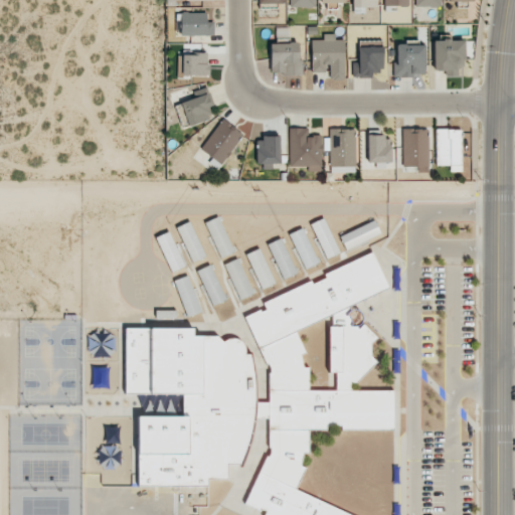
[(315,0),(289,0),(290,8),(315,7),(315,0)]
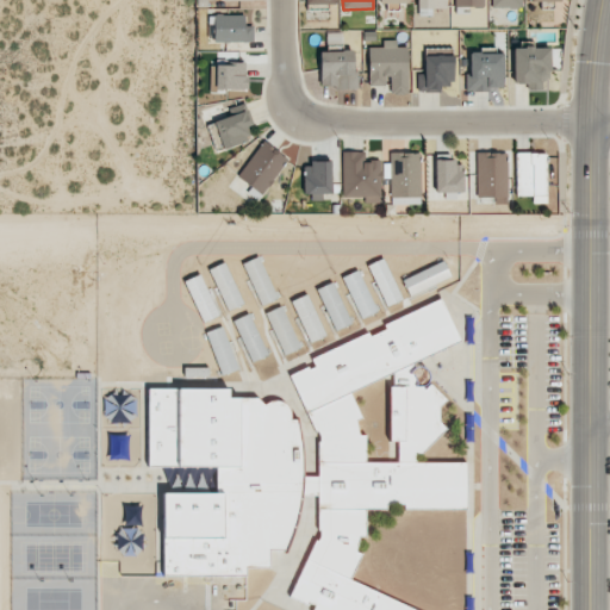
[(416,0),(417,10),(447,10),(447,0),(416,0)]
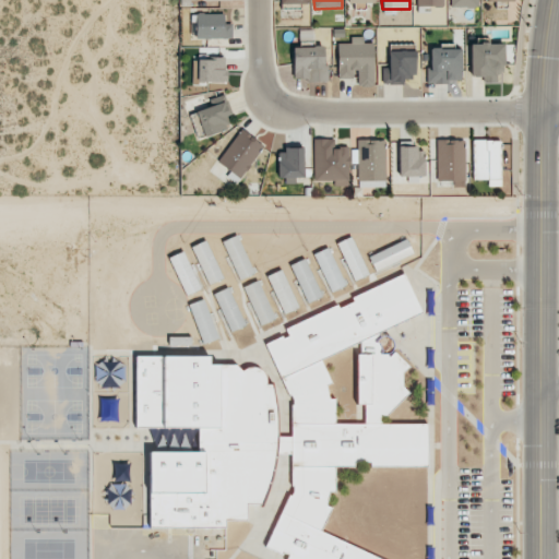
[(443,7),(443,0),(416,0),(417,13),(430,12),(429,8),(443,7)]
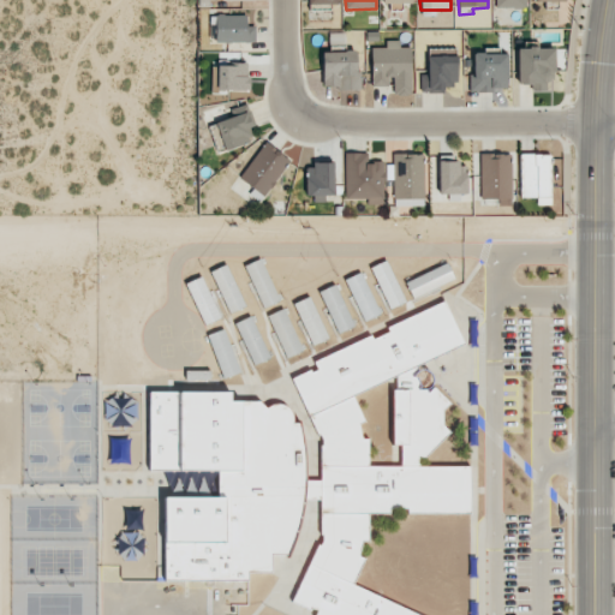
[(255,42),(255,27),(246,27),(246,15),(215,16),(215,42),(255,42)]
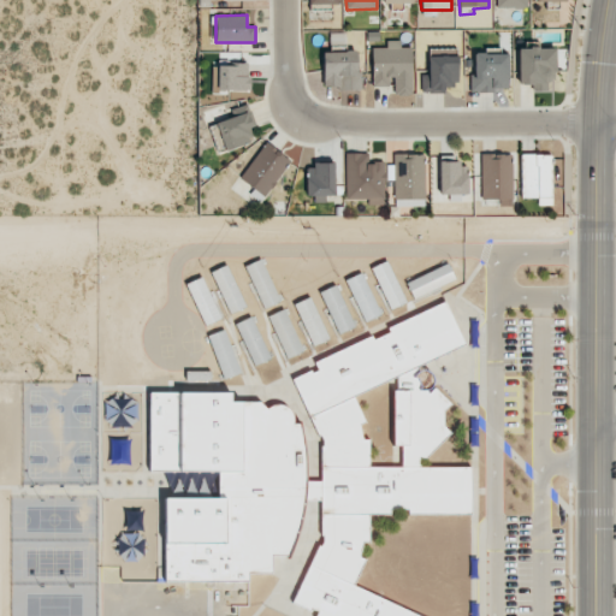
[(372,47),(372,87),(392,87),(391,95),(412,95),(413,47),(400,47),(401,41),(385,40),(385,48),(372,47)]
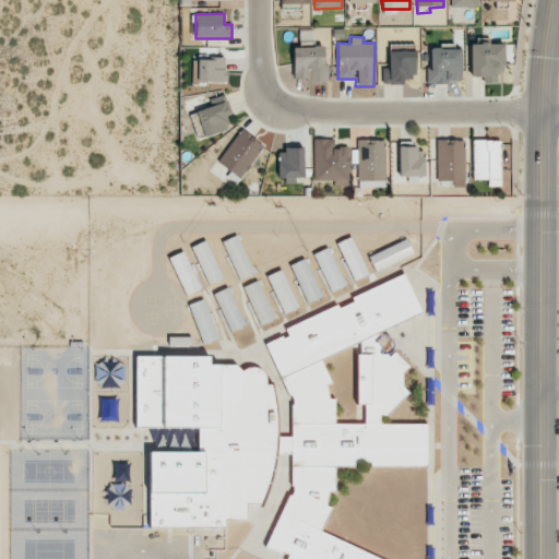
[(470,44),(471,76),(485,76),(485,83),(503,83),(502,43),(470,44)]
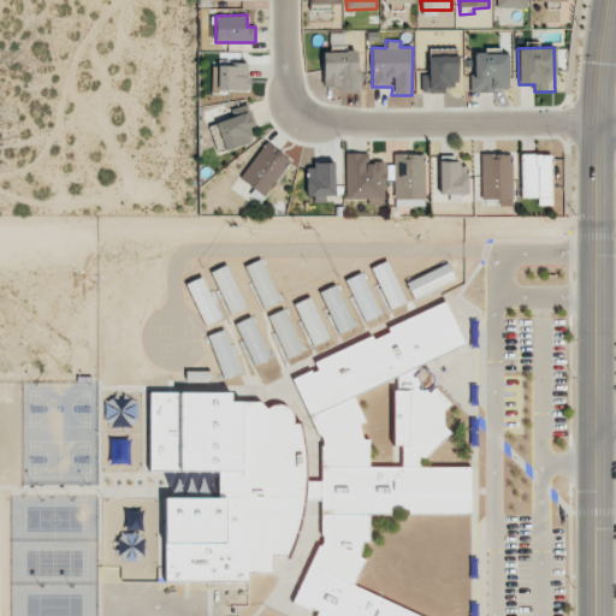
[(323,52),(324,88),(361,88),(361,72),(357,72),(356,51),(323,52)]
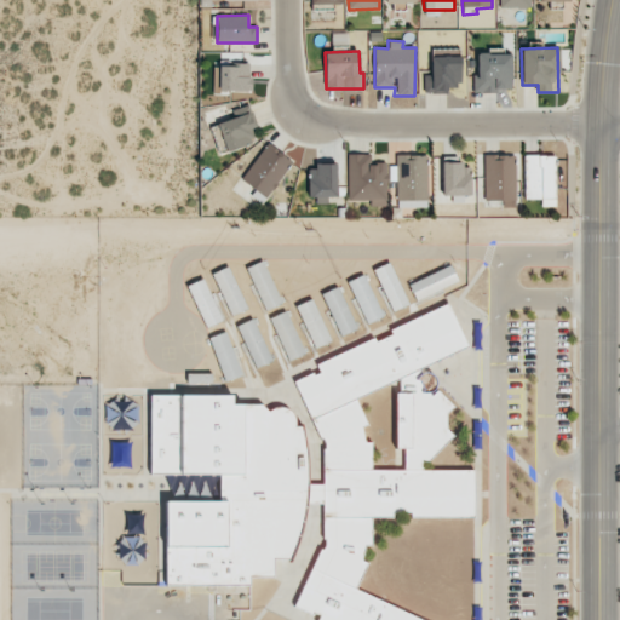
[(512,55),(501,55),(501,51),(477,51),(477,76),(474,76),(472,91),(511,92),(512,55)]
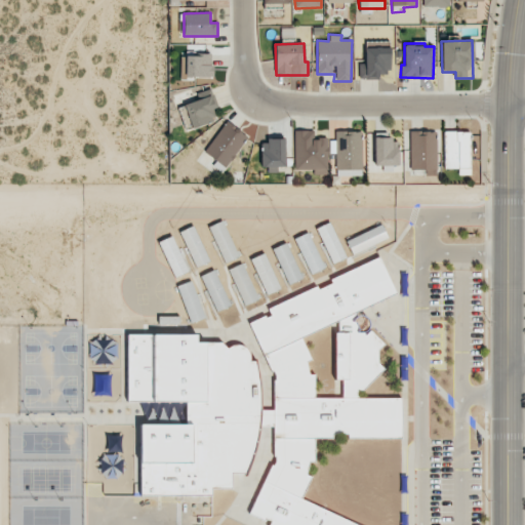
[(390,48),(363,47),(362,79),(379,79),(379,74),(390,75),(390,48)]
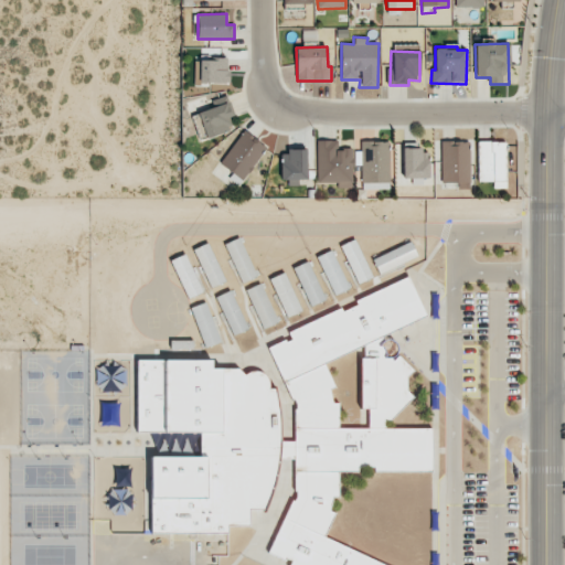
[(227,84),(227,60),(195,60),(195,83),(227,84)]
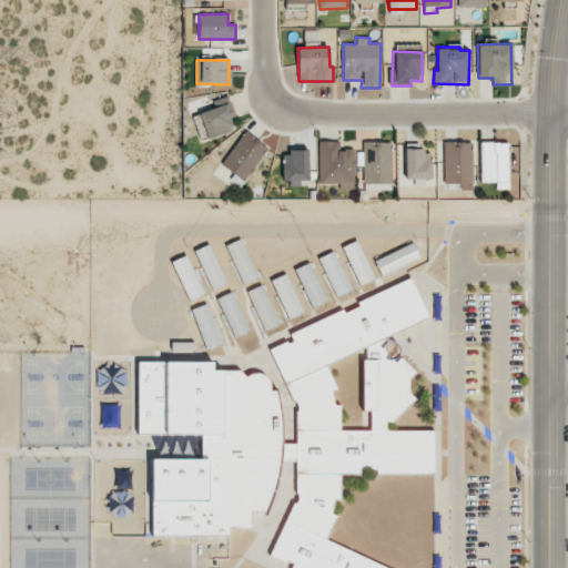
[(236,131),(230,104),(199,112),(205,139),(236,131)]
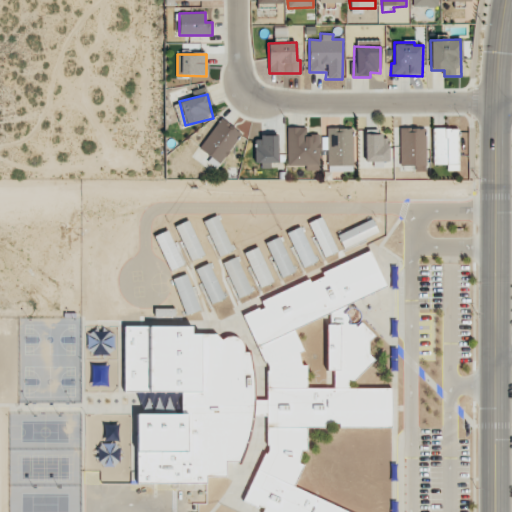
[(199,148),(220,163),(242,134),(221,118),(199,148)]
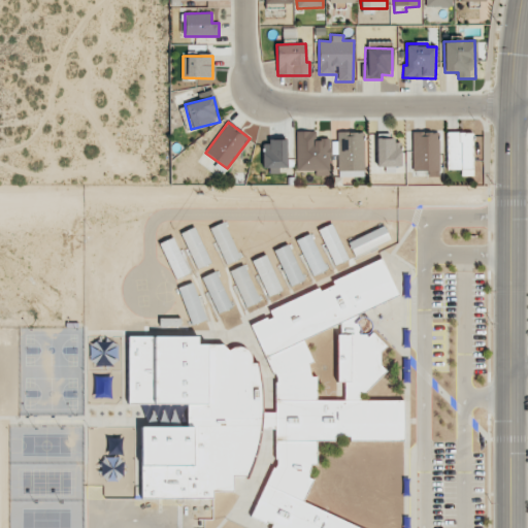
[(296,171),(316,171),(316,175),(329,175),(329,139),(314,139),(314,131),(296,131),(296,171)]
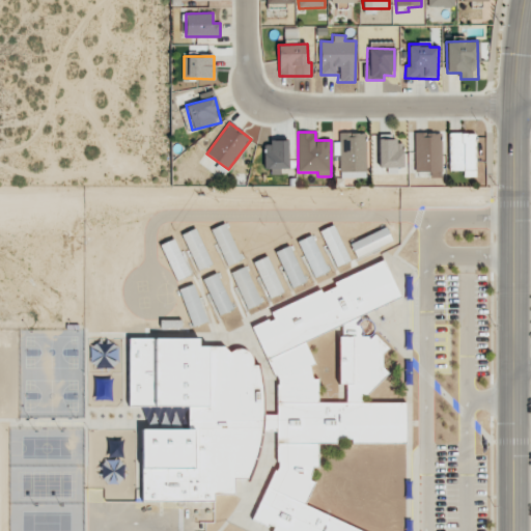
[(366,133),(340,133),(339,177),(365,177),(366,133)]
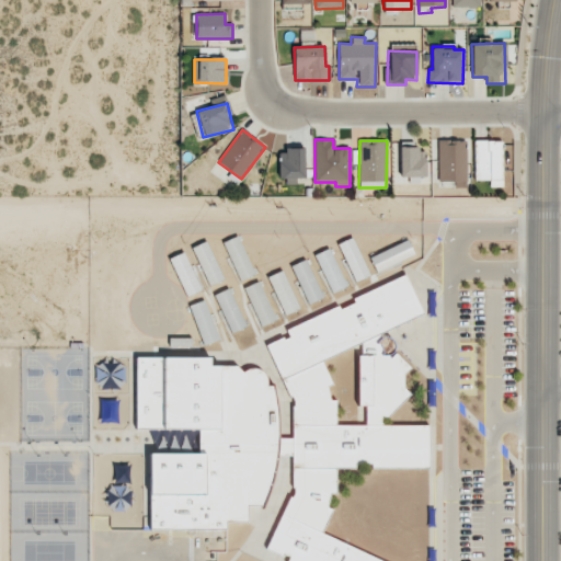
[(466,182),(466,140),(438,140),(438,181),(466,182)]
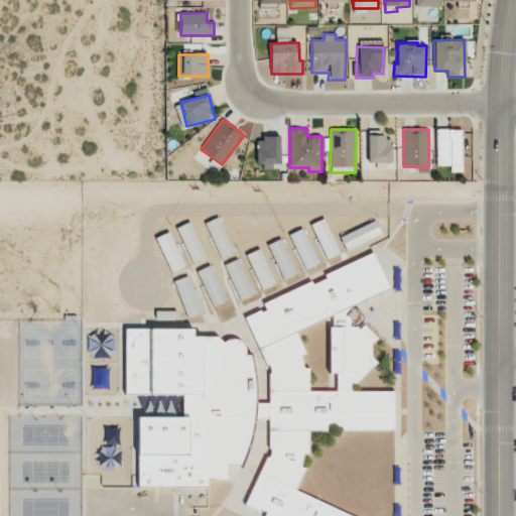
[(463,172),(462,129),(435,129),(436,166),(450,165),(450,172),(463,172)]
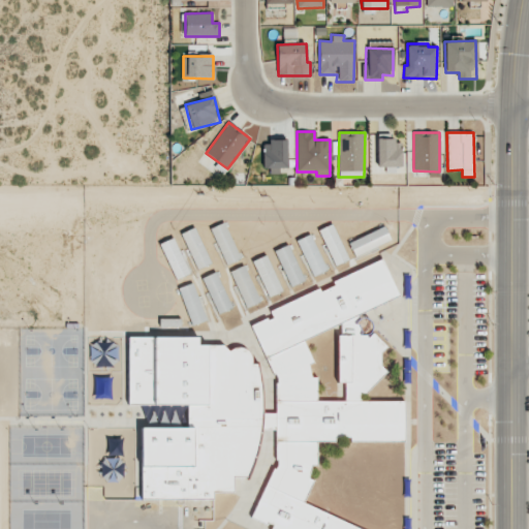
[(377,167),(402,166),(401,137),(377,138),(377,167)]
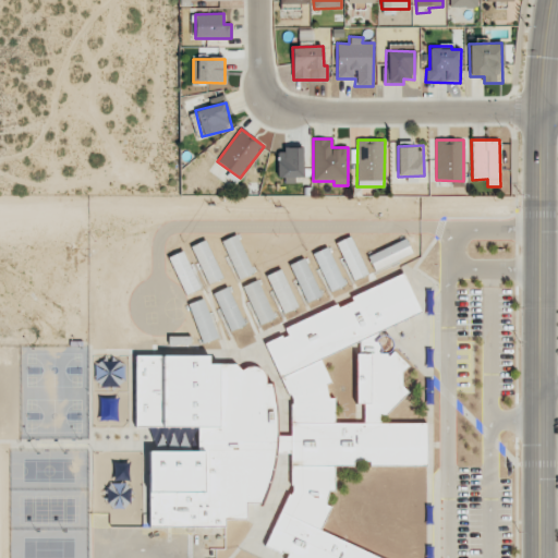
[(302,181),(303,149),(278,148),(277,180),(302,181)]
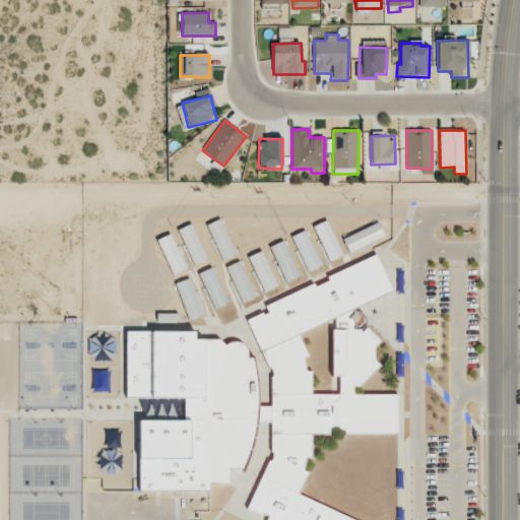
[(324,220),(311,226),(328,261),(341,255),(324,220)]
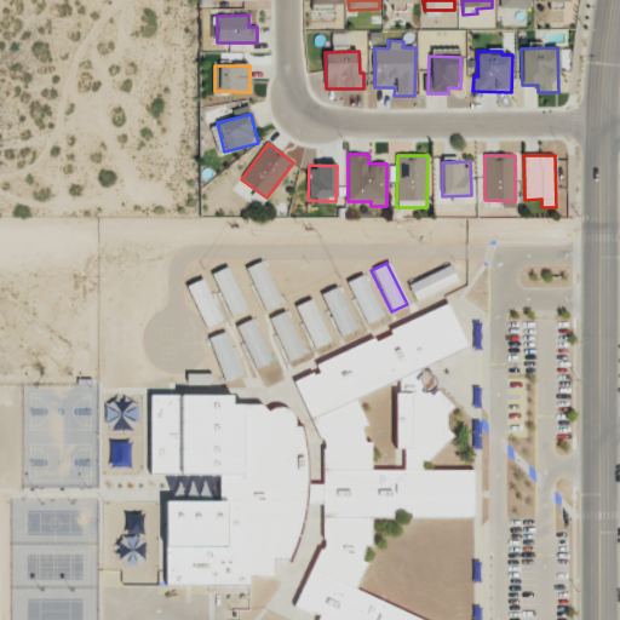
[(224,267),(208,274),(229,316),(245,308),(224,267)]
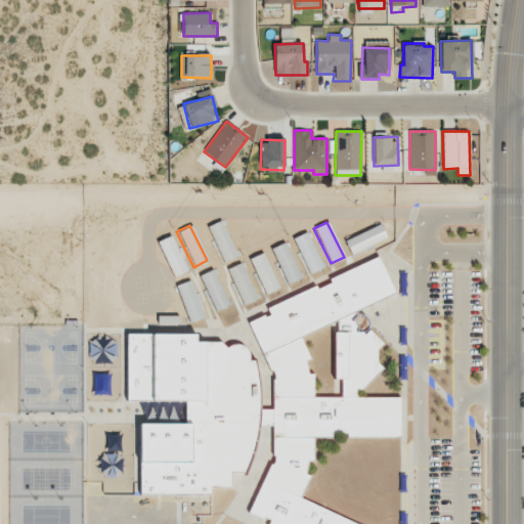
[(305,231),(292,237),(309,273),(322,266),(305,231)]
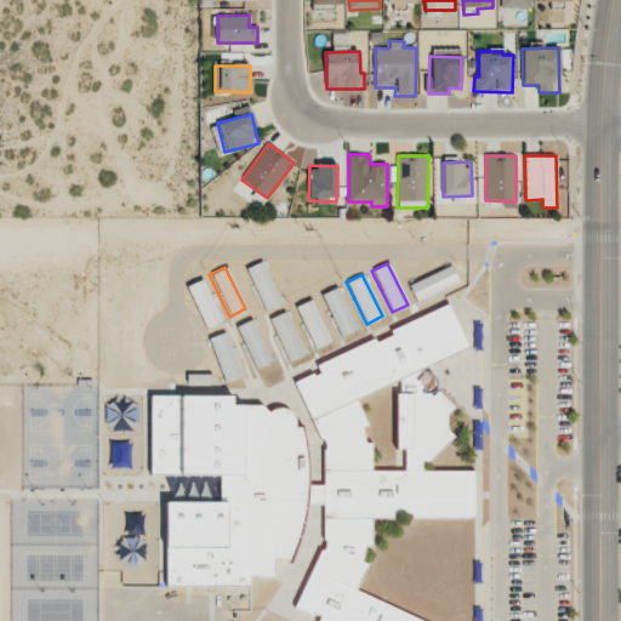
[(199,279),(183,288),(204,329),(220,322),(199,279)]
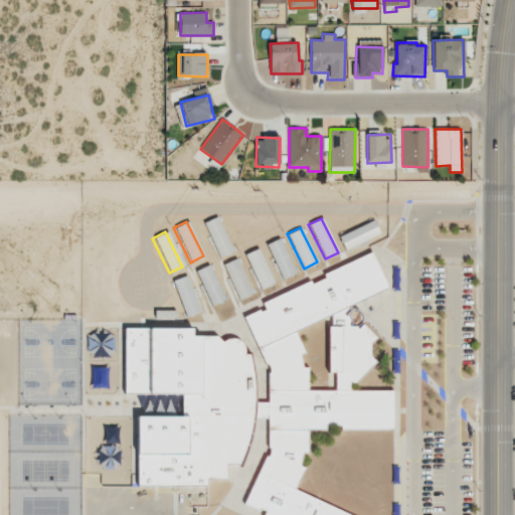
[(278,237),(265,243),(282,278),(295,272),(278,237)]
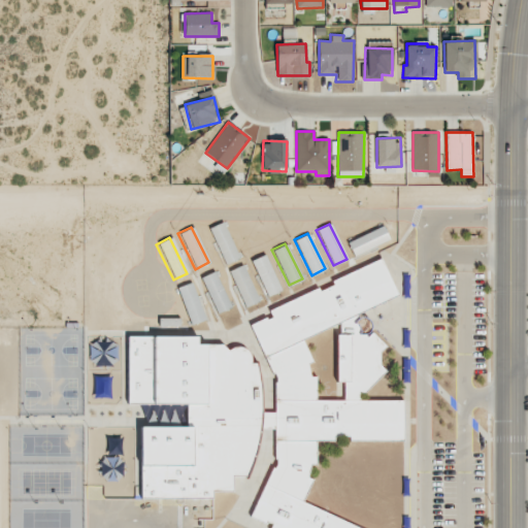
[(252,261),(268,297),(283,291),(265,255),(252,261)]
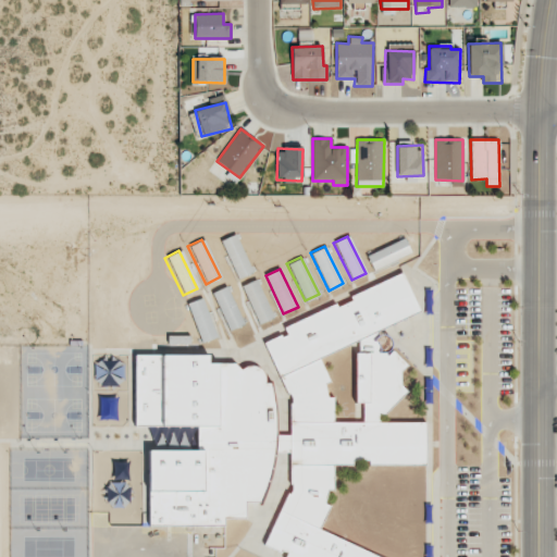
[(133,356),(134,425),(195,426),(195,450),(146,450),(147,527),(223,527),(223,518),(245,518),(244,502),(259,502),(268,482),(273,450),(289,449),(288,484),(289,484),(289,489),(287,495),(286,494),(261,544),(279,552),(280,549),(285,553),(283,556),(376,556),(317,529),(327,506),(323,504),(325,490),(331,490),(332,465),(350,465),(350,461),(367,461),(367,465),(423,466),(423,422),(378,422),(378,413),(383,413),(404,391),(398,384),(397,372),(405,364),(388,349),(388,344),(386,338),(383,335),(379,334),(375,335),(373,332),(417,311),(399,272),(348,297),(349,300),(335,307),(333,304),(282,327),(285,335),(280,337),(279,335),(262,343),(286,394),(287,393),(291,398),(292,404),(288,404),(288,435),(274,435),(273,407),(269,383),(262,383),(263,381),(263,376),(261,372),(258,369),(254,367),(248,366),(244,367),(238,370),(232,363),(205,363),(205,355),(133,356)]
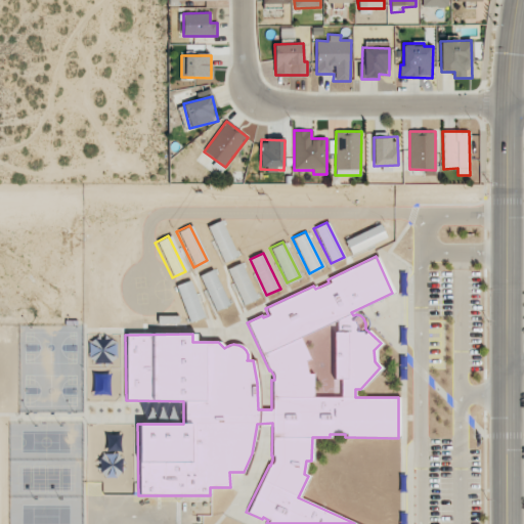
[(228,268),(243,305),(257,299),(244,262),(228,268)]
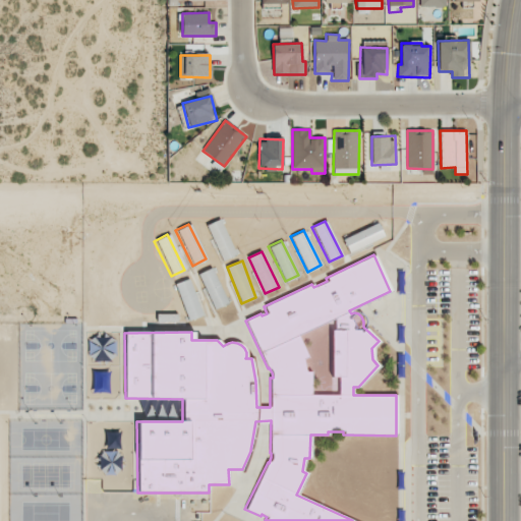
[(210,269),(197,275),(215,309),(227,303),(210,269)]
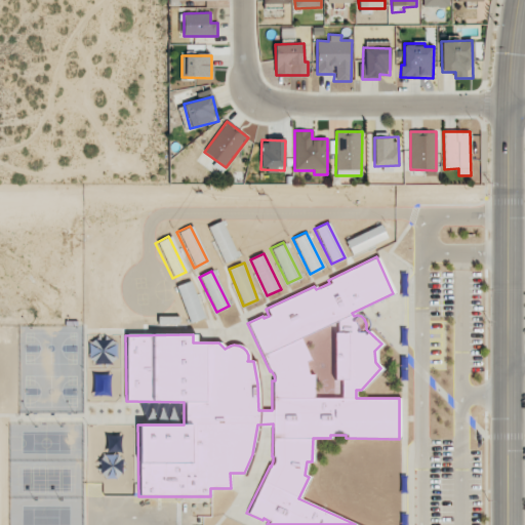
[(189,281),(174,286),(190,322),(203,317),(189,281)]
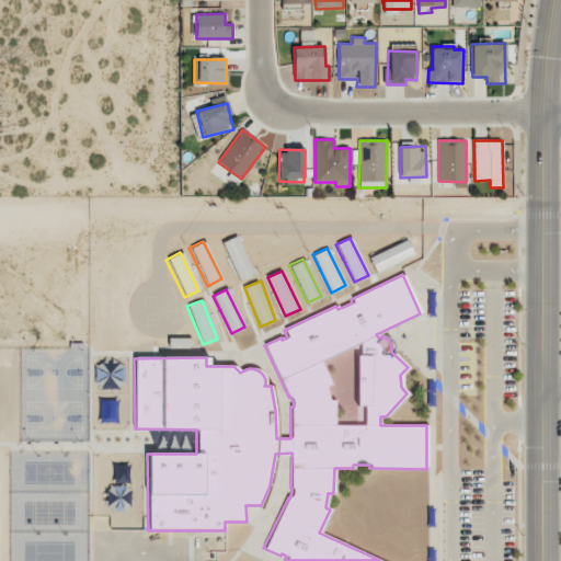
[(96,389),(124,388),(122,361),(95,363),(96,389)]
